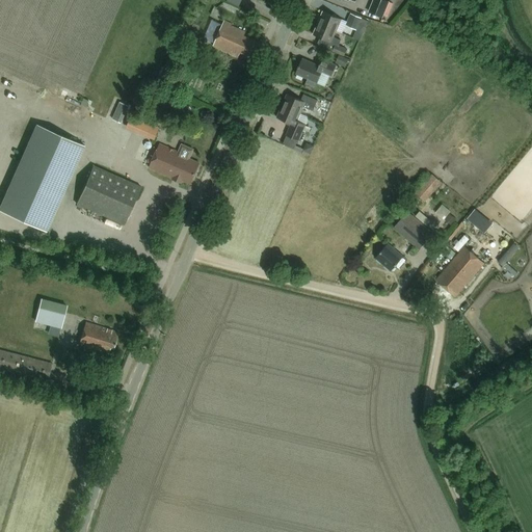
[(382,18),(383,16),(384,12),(389,14),(393,4),(389,2),(383,0),(373,0),(369,12),(382,18)]
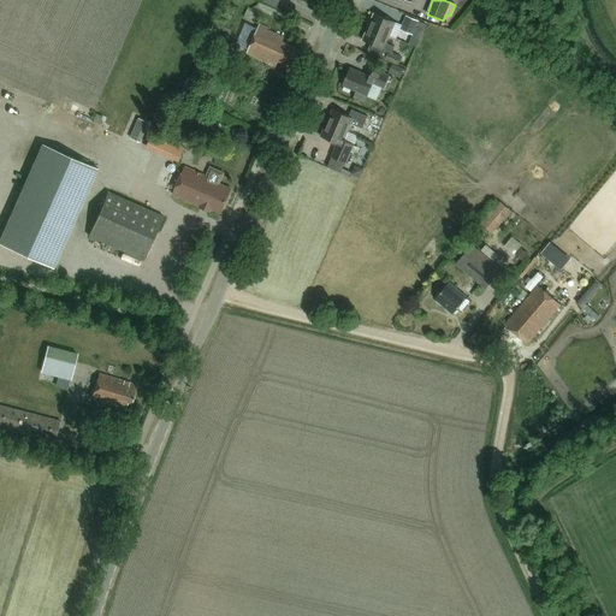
[(374,16),(368,30),(389,39),(395,24),(374,16)]
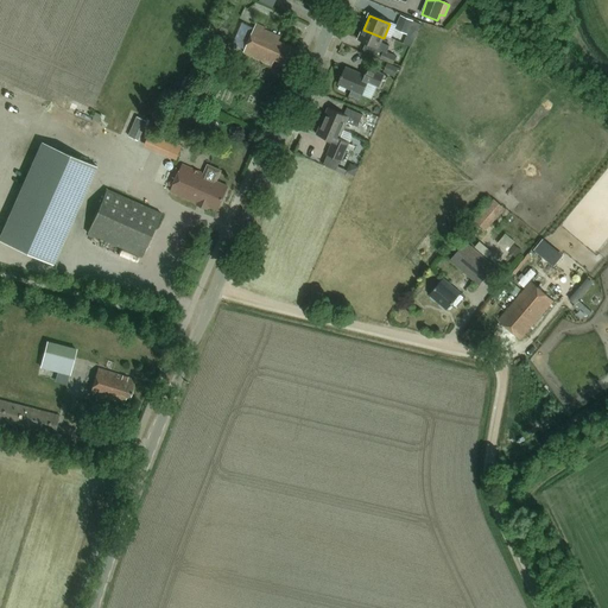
[(400,16),(394,30),(406,35),(413,21),(400,16)]
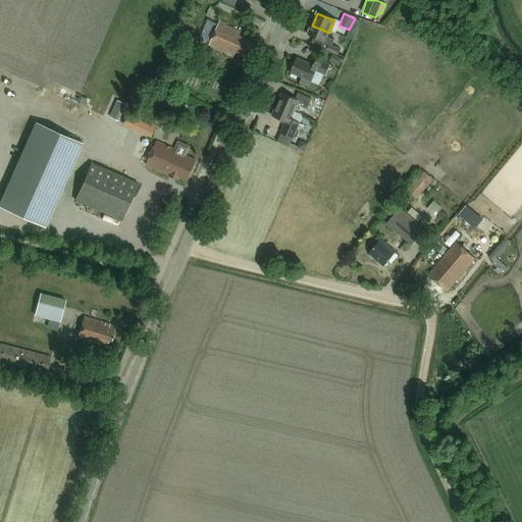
[(353,41),(361,21),(355,18),(349,30),(346,38),(353,41)]
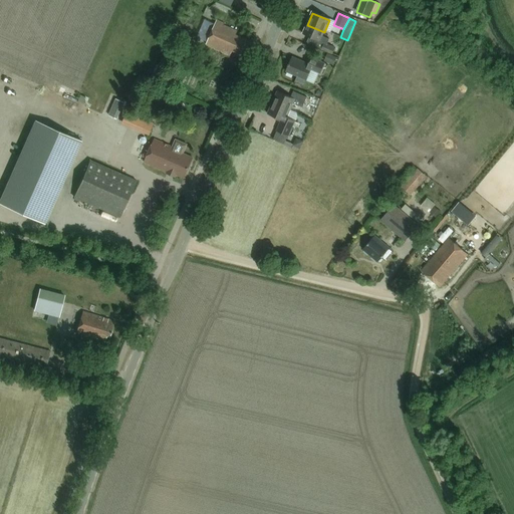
[(240,55),(246,41),(235,36),(237,32),(223,26),(224,24),(217,21),(206,44),(230,55),(232,52),(240,55)]
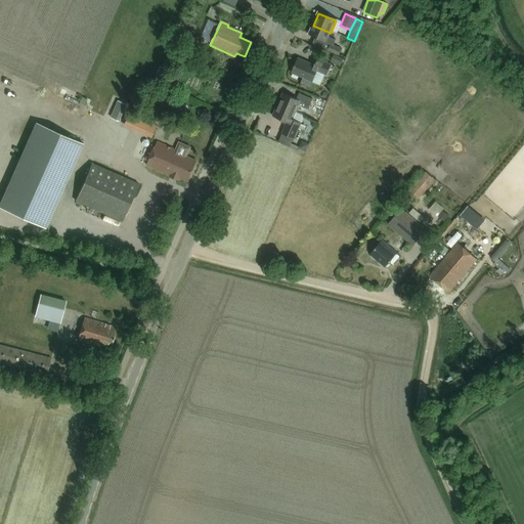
[(331,33),(313,26),(309,35),(331,44),(335,46),(337,40),(330,38),(332,33),(331,33)]
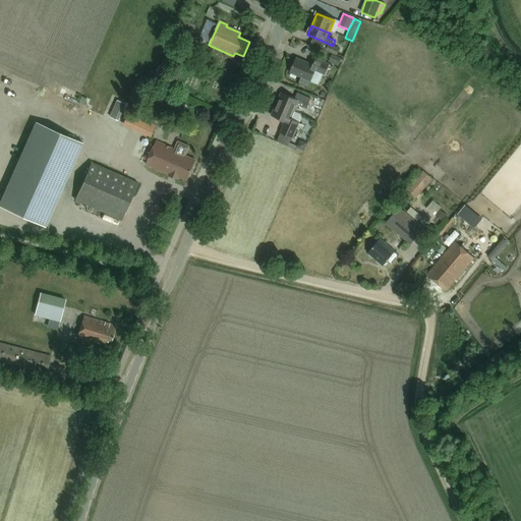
[(329,44),(326,51),(337,55),(340,49),(333,46),(329,44)]
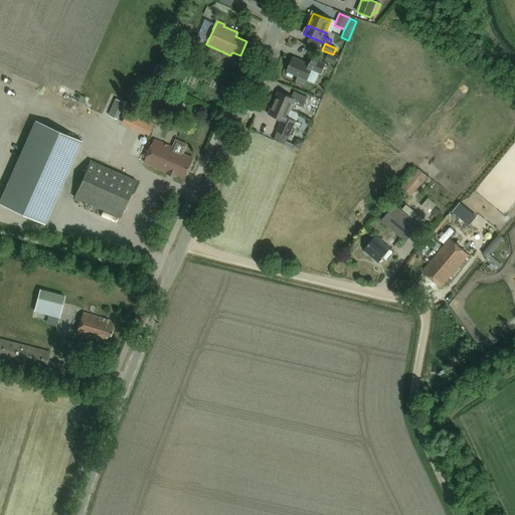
[(337,57),(328,53),(325,61),(334,65),(337,57)]
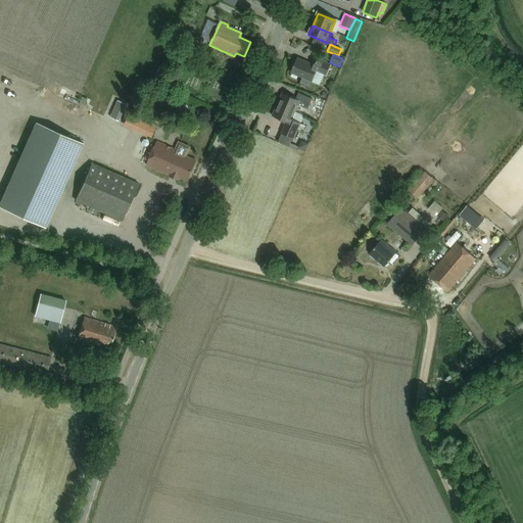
[(325,76),(330,65),(318,59),(315,66),(298,59),(292,74),(302,78),(299,84),(310,88),(312,83),(317,72),(325,76)]
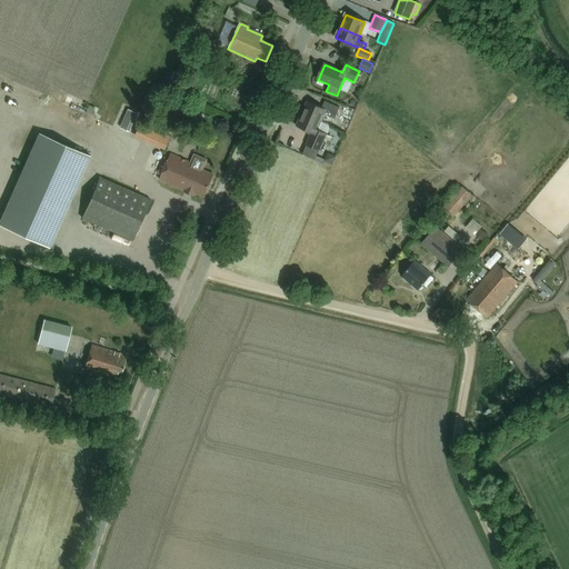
[(321,122),(323,115),(335,119),(339,108),(325,102),(321,108),(307,101),(301,113),(321,122)]
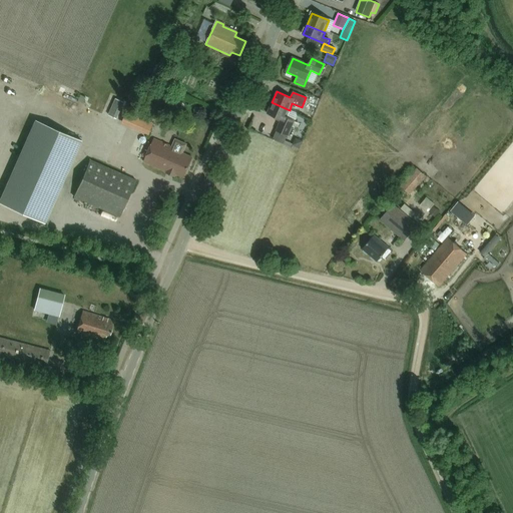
[(122,102),(115,99),(108,115),(115,118),(122,102)]
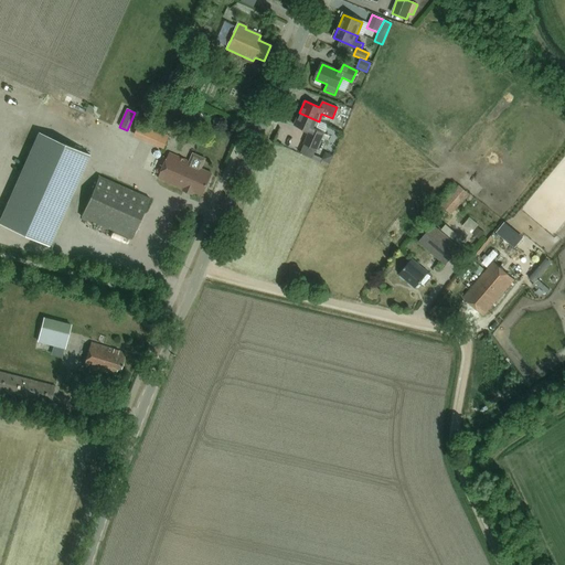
[(316,129),(319,121),(299,113),(294,126),(309,132),(304,145),(317,150),(324,132),(316,129)]
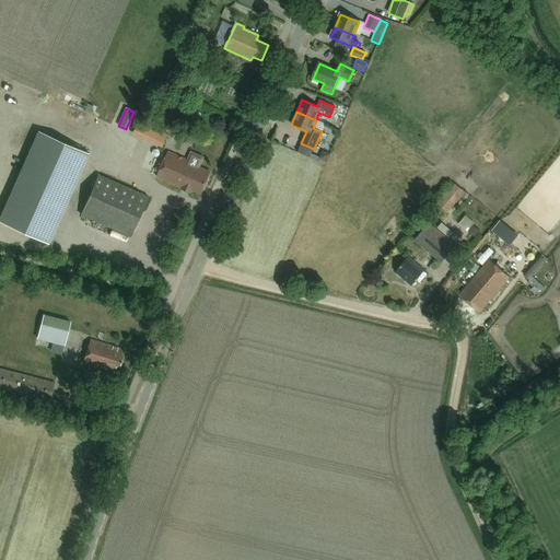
[(140,136),(144,126),(138,123),(133,132),(140,136)]
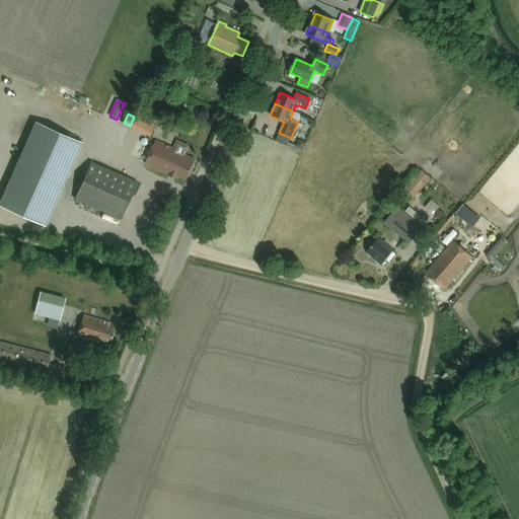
[(0,206),(45,226),(82,143),(35,122),(0,201),(0,206)]
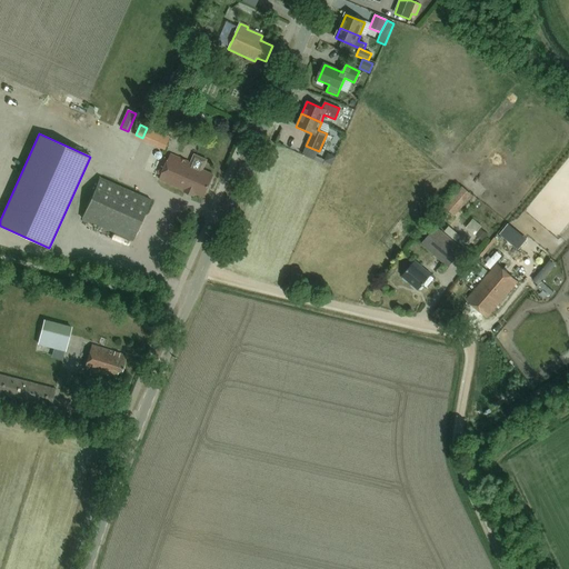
[(200,143),(203,136),(196,133),(193,141),(200,143)]
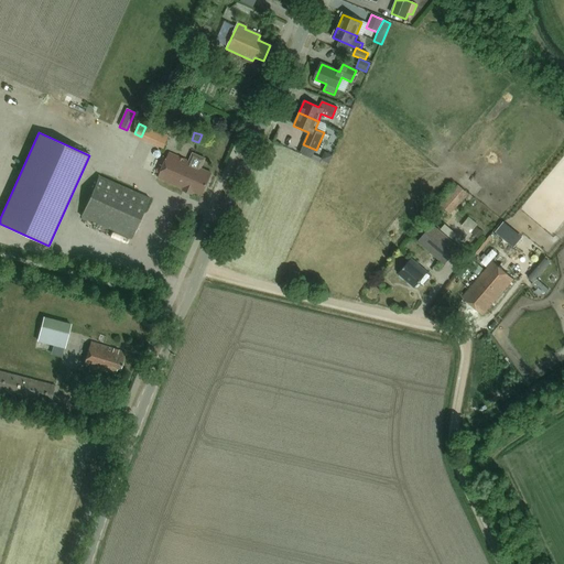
[(328,164),(333,155),(324,152),(321,160),(328,164)]
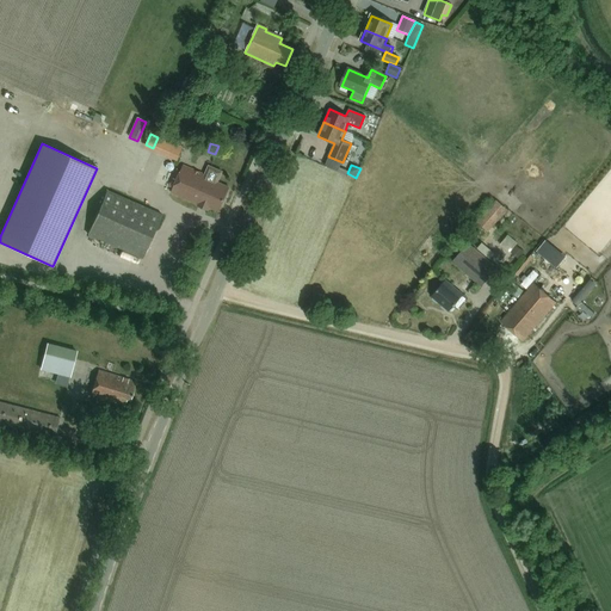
[(220,173),(208,167),(203,177),(181,166),(168,193),(196,205),(197,204),(208,209),(216,213),(227,190),(215,184),(220,173)]
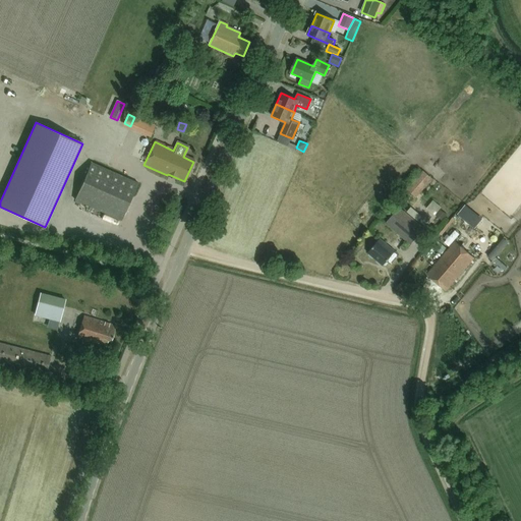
[(74,200),(121,222),(137,184),(92,163),(74,200)]
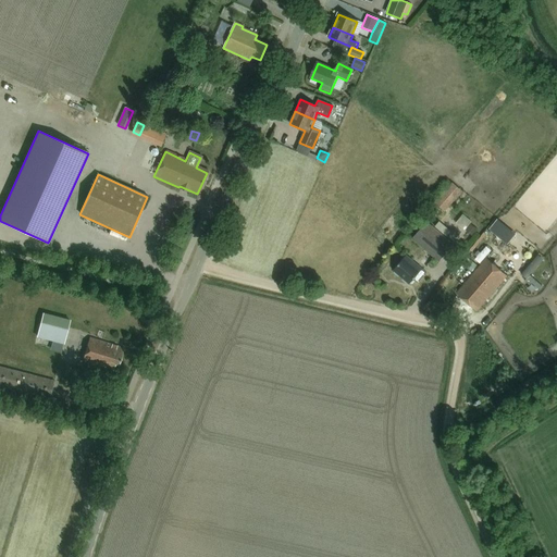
[(458,189),(453,184),(434,205),(441,209),(458,189)]
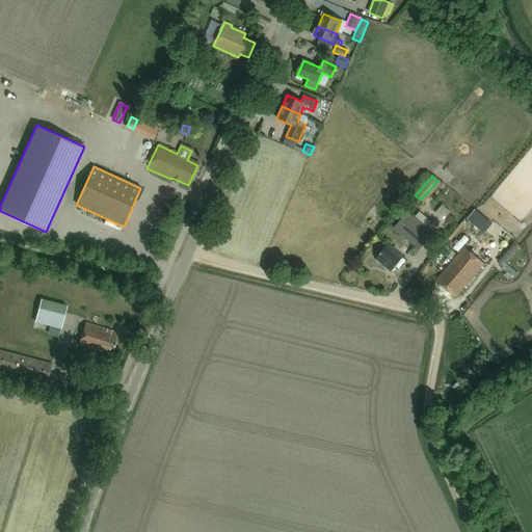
[(411,197),(403,208),(407,212),(409,213),(419,203),(411,197)]
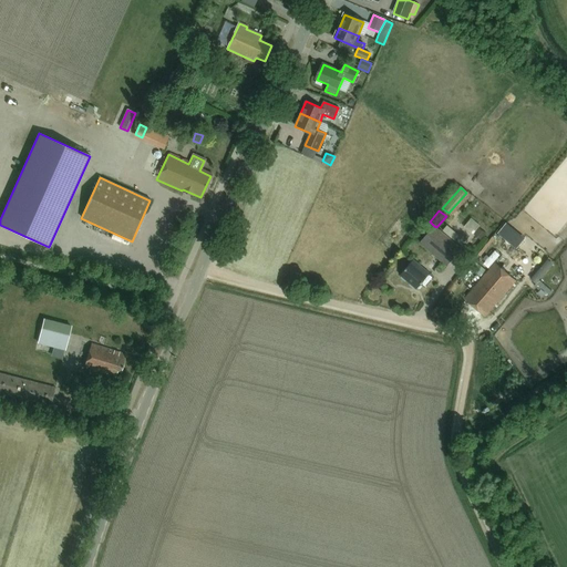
[(475,234),(483,225),(473,217),(466,226),(475,234)]
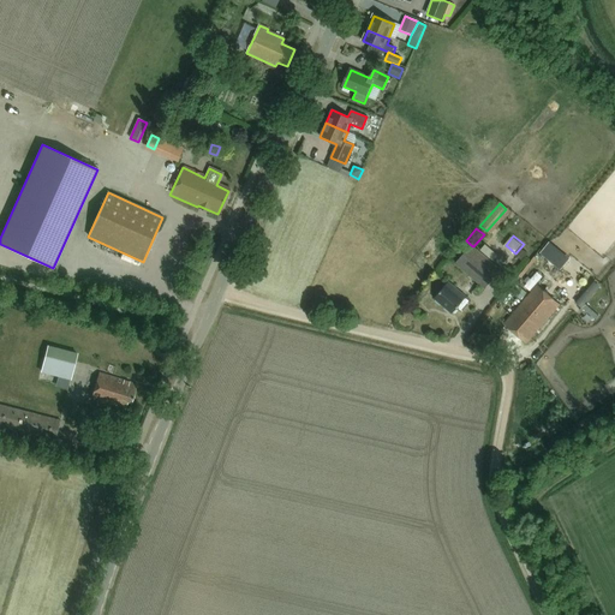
[(485,291),(501,270),(471,245),(454,264),(485,291)]
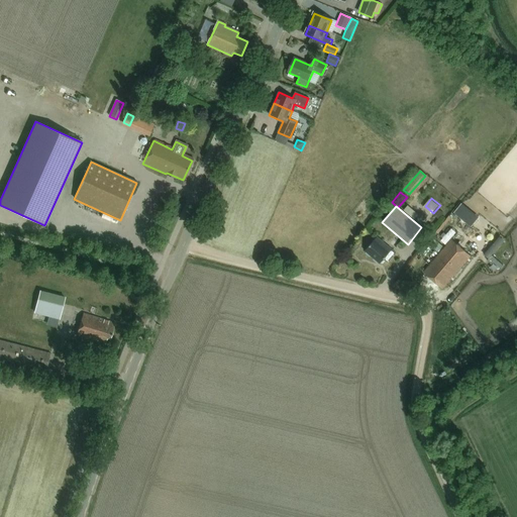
[(436,209),(432,215),(439,220),(443,214),(436,209)]
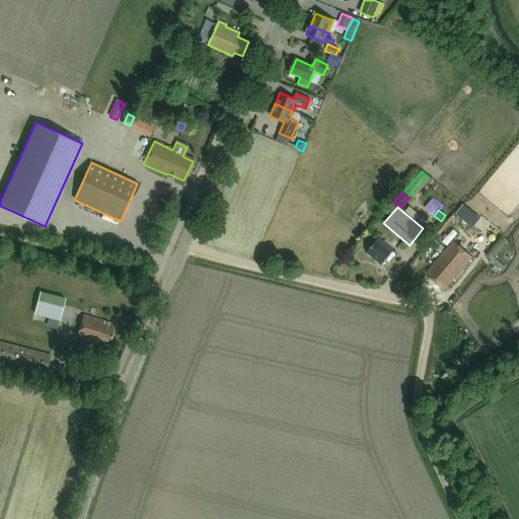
[(388,265),(395,256),(376,239),(365,253),(380,267),(384,263),(386,266),(388,265)]
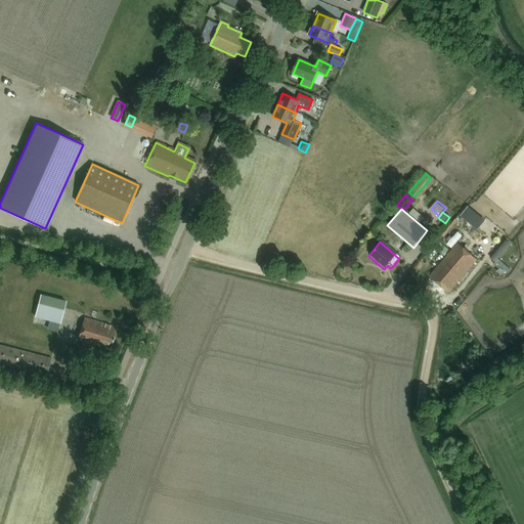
[(459,244),(430,276),(448,293),(477,261),(459,244)]
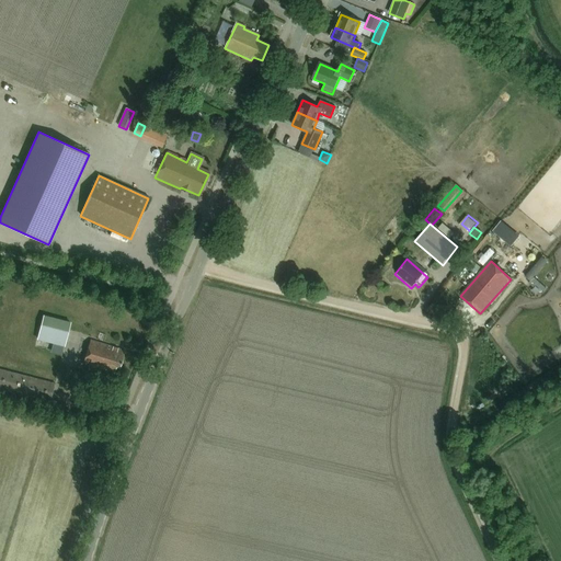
[(43,317),(37,340),(65,346),(70,323),(43,317)]
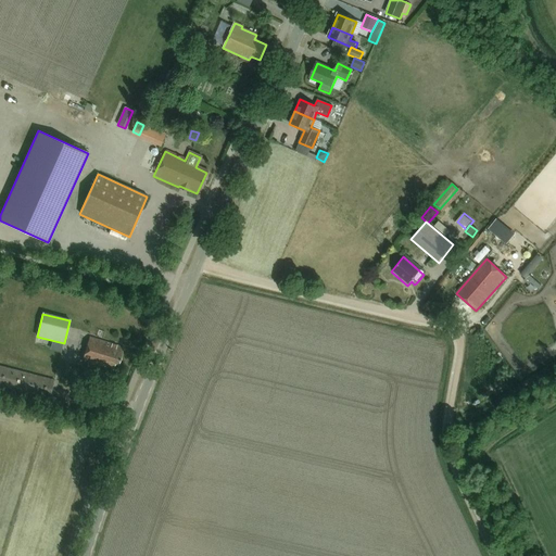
[(118,365),(124,349),(89,338),(83,361),(104,367),(105,366),(114,368),(115,364),(118,365)]
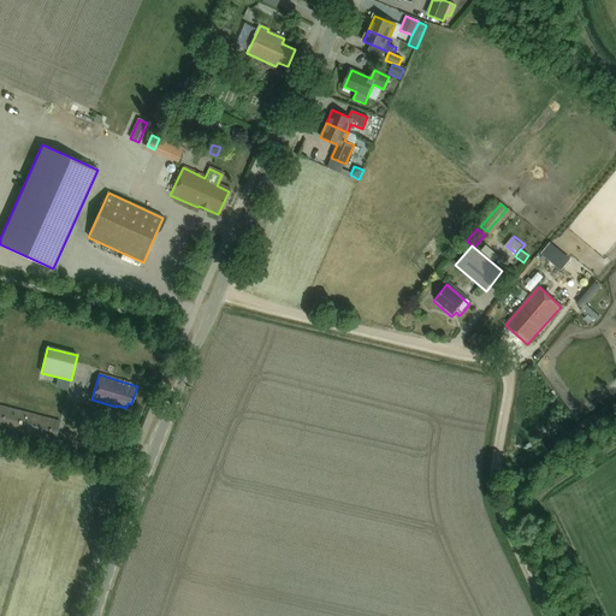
[(0,427),(54,442),(59,422),(0,407),(0,427)]
